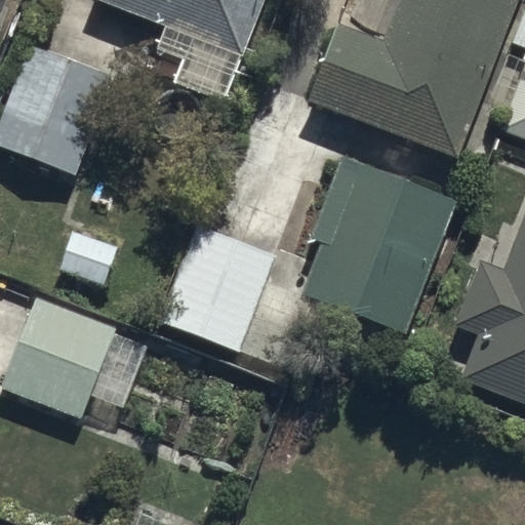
[(0,0),(0,31),(10,0),(0,0)]
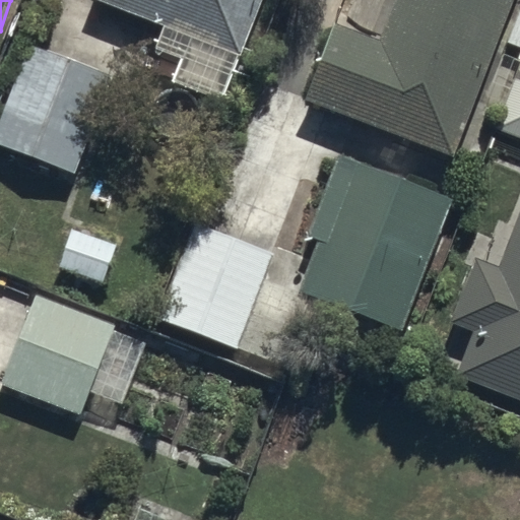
[(93,0),(239,57),(260,0),(93,0)]
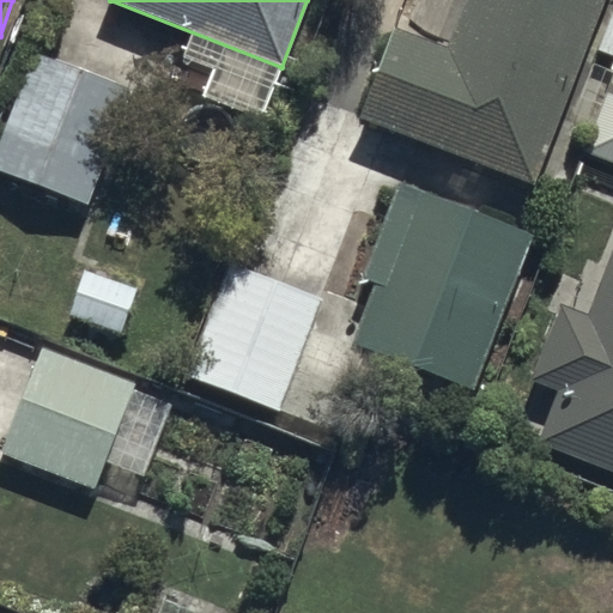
[(356,125),(521,192),(599,0),(461,0),(447,38),(399,19),(356,125)]
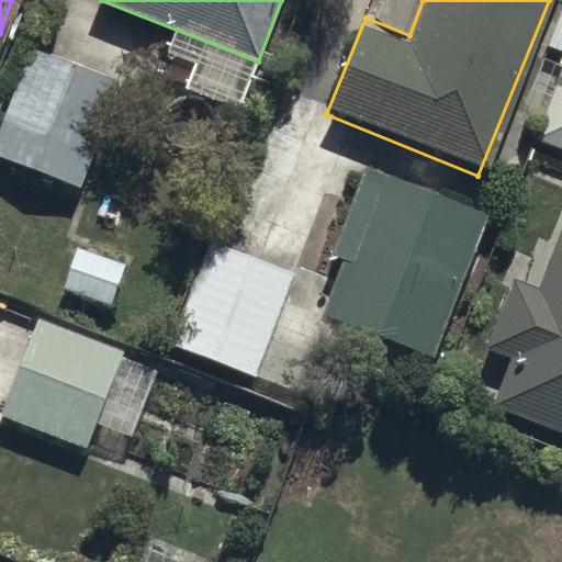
[(27,44),(0,115),(0,156),(82,188),(123,80),(27,44)]
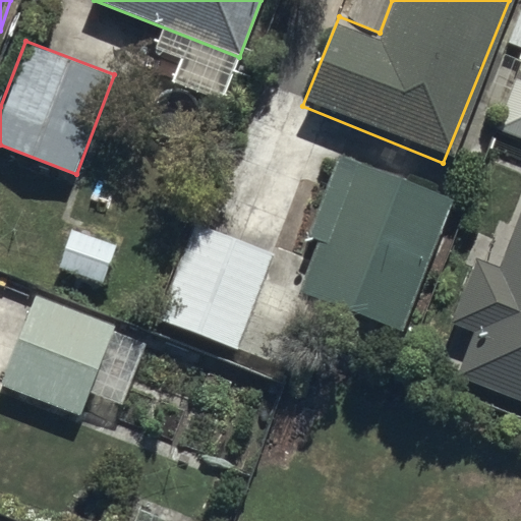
[(520,64),(497,125),(520,134),(520,64)]
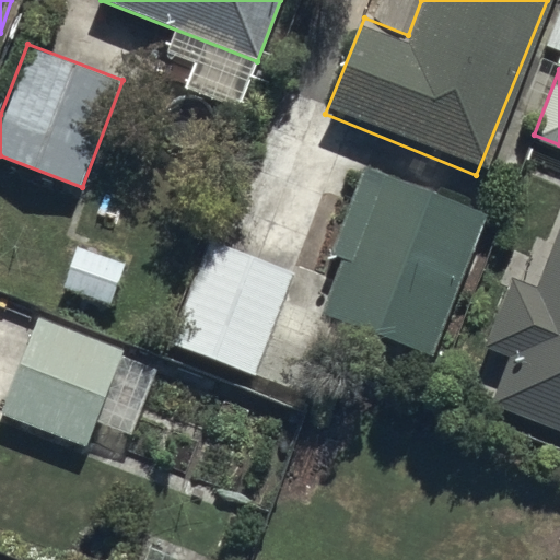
[(318,316),(432,359),(486,217),(372,174),(318,316)]
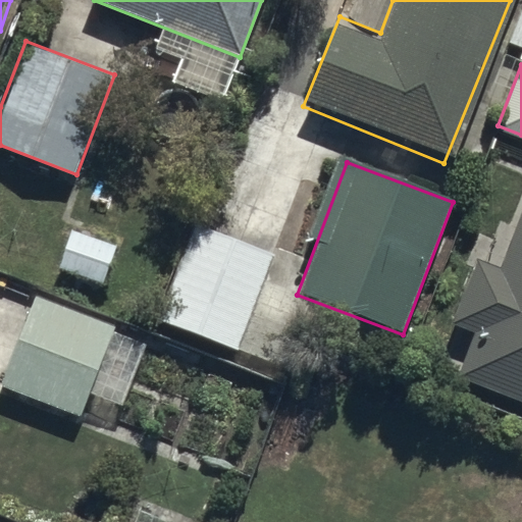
[(460,381),(521,404),(521,210),(499,270),(475,261),(450,324),(477,335),(460,381)]
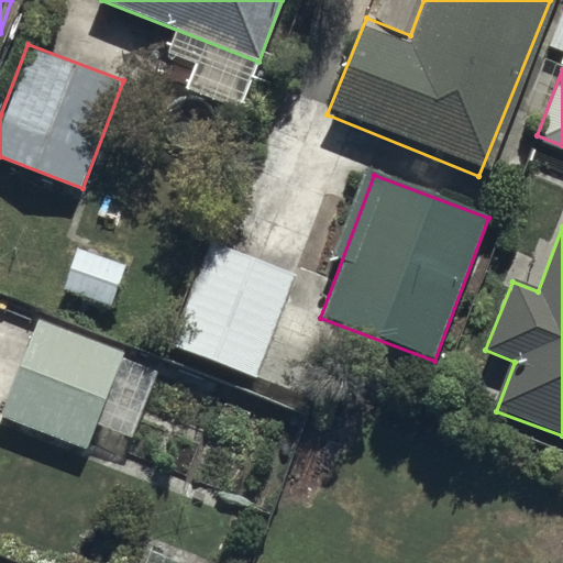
[(170,346),(255,379),(297,274),(212,241),(170,346)]
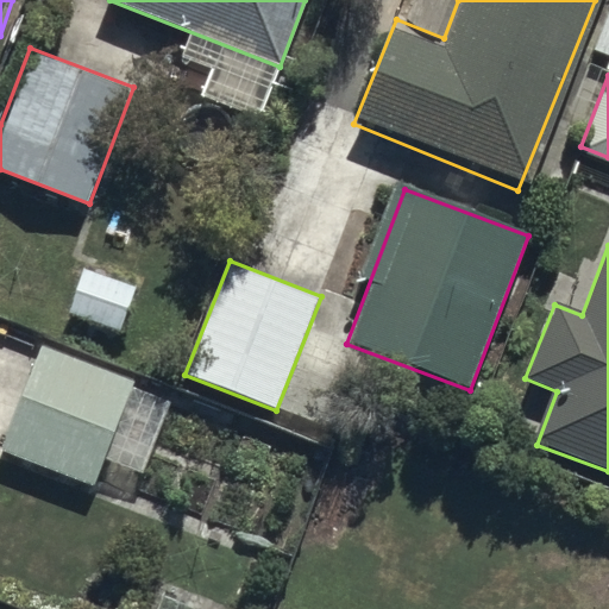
[(38,349),(0,449),(94,484),(132,384),(38,349)]
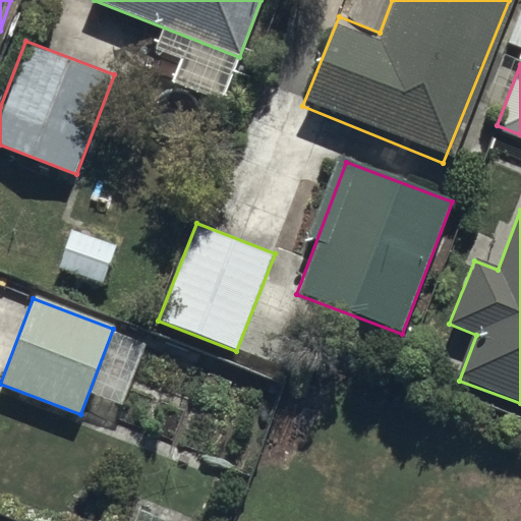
All buildings are outlined.
